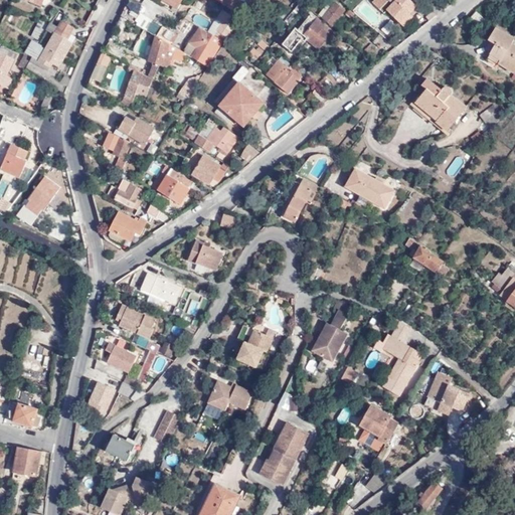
[(161,0),(177,9),(182,0),(161,0)]
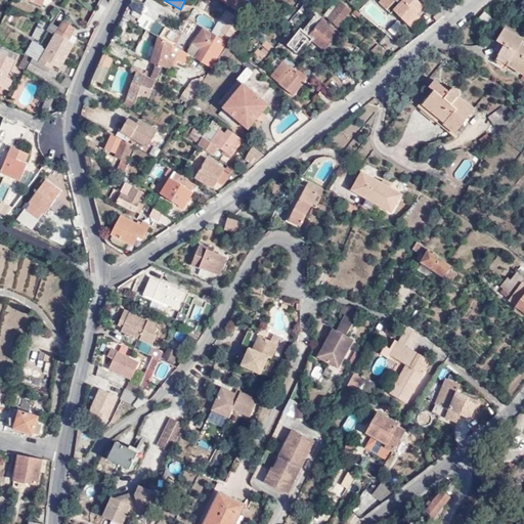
[(238,0),(222,0),(237,9),(242,2),(238,0)]
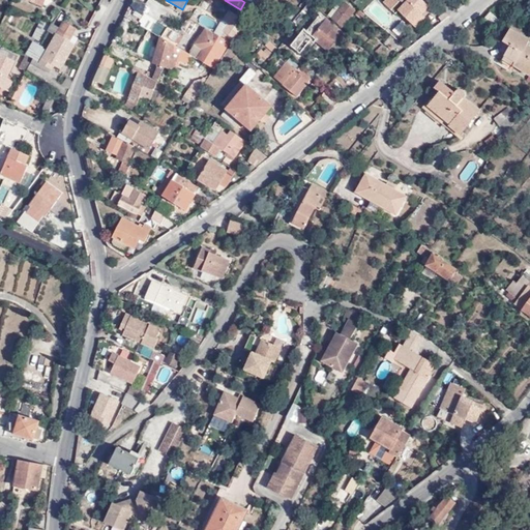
[(399,11),(412,25),(422,15),(420,12),(424,8),(427,9),(430,7),(422,0),(385,0),(383,2),(395,15),(399,11)]
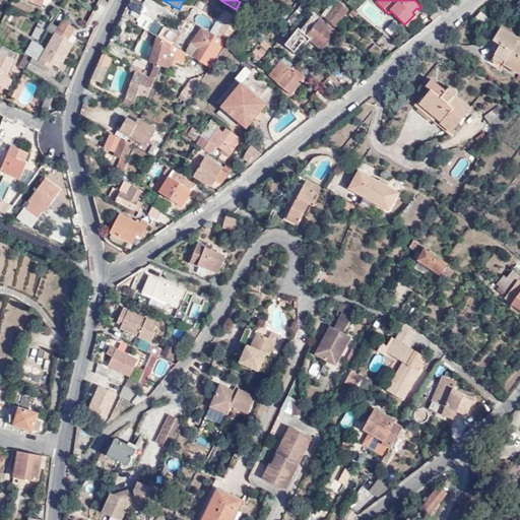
[(347,10),(338,3),(333,8),(330,5),(321,16),(335,27),(347,10)]
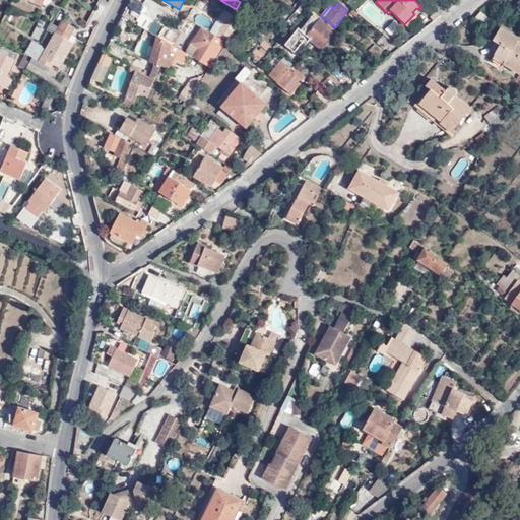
[(132,9),(127,17),(140,25),(143,20),(139,19),(141,15),(132,9)]
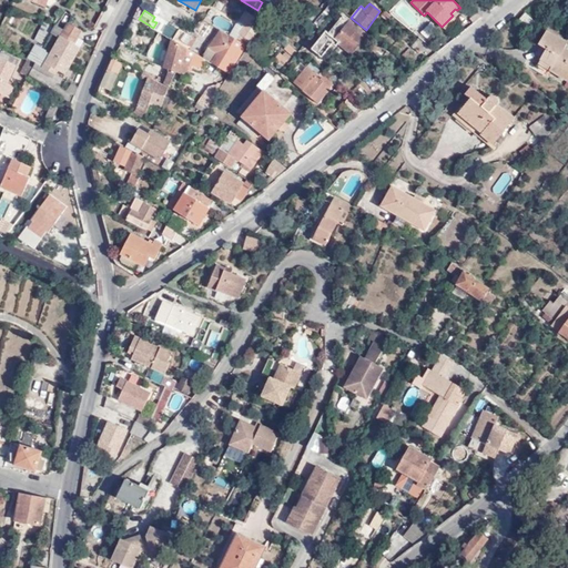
[(0,27),(0,31),(19,48),(34,29),(13,11),(0,27)]
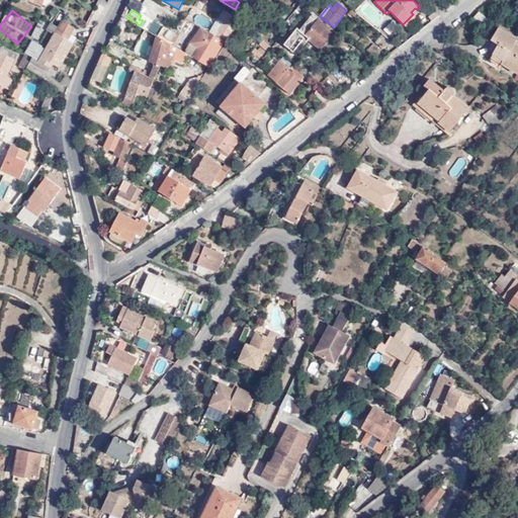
[(233,16),(224,10),(219,19),(224,23),(219,30),(229,37),(240,17),(233,16)]
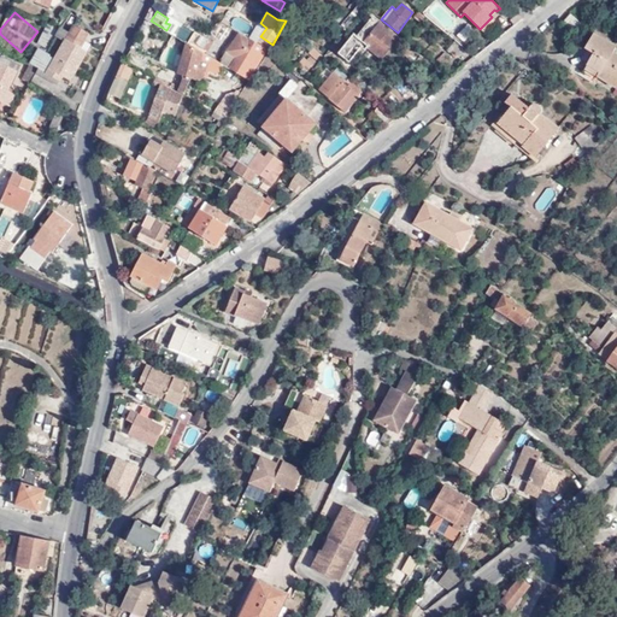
[(235,17),(231,28),(248,34),(252,22),(235,17)]
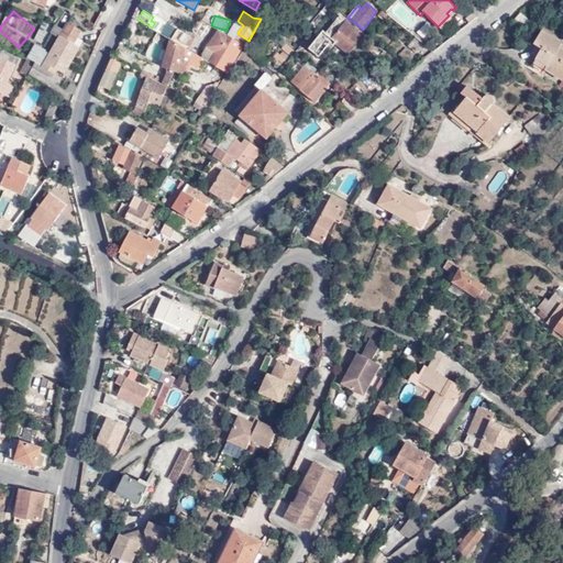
[(438,26),(441,29),(452,18),(449,15),(438,26)]
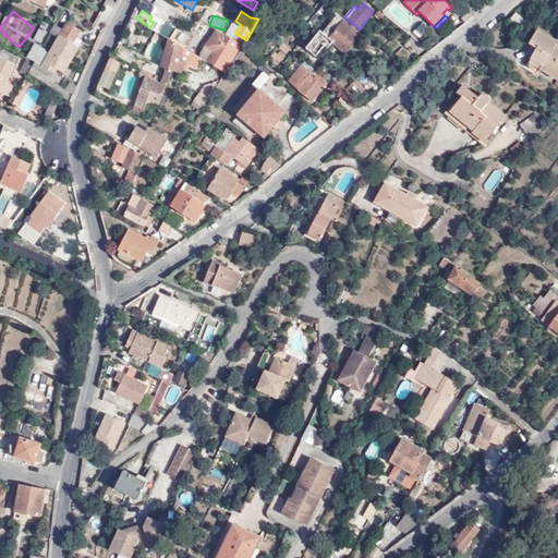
[(318,32),(316,35),(329,46),(331,44),(344,53),(360,34),(336,16),(322,34),(318,32)]
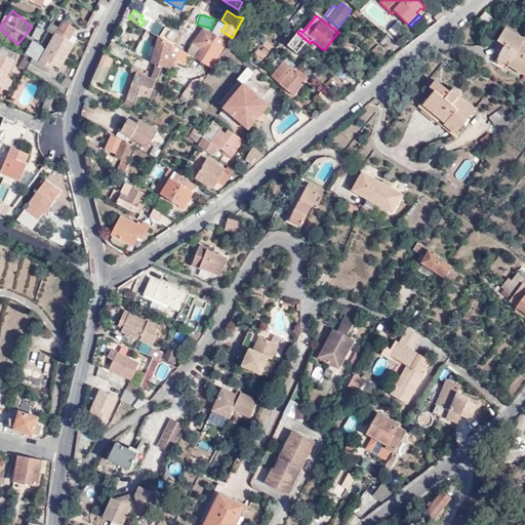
[(50,24),(41,21),(31,37),(41,42),(48,30),(50,24)]
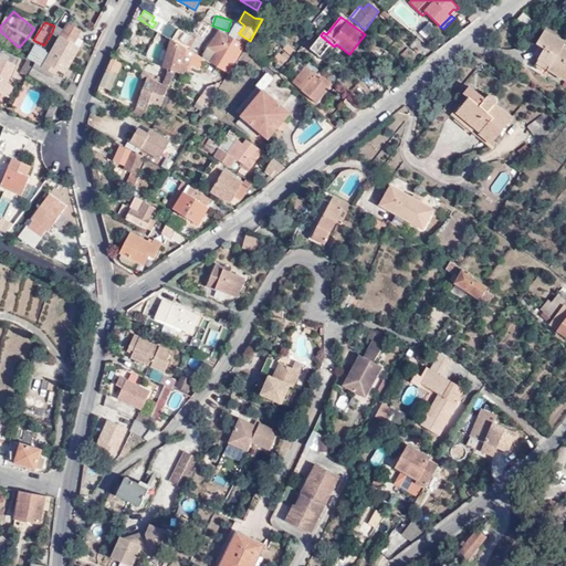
[(65,22),(60,29),(74,37),(79,30),(65,22)]
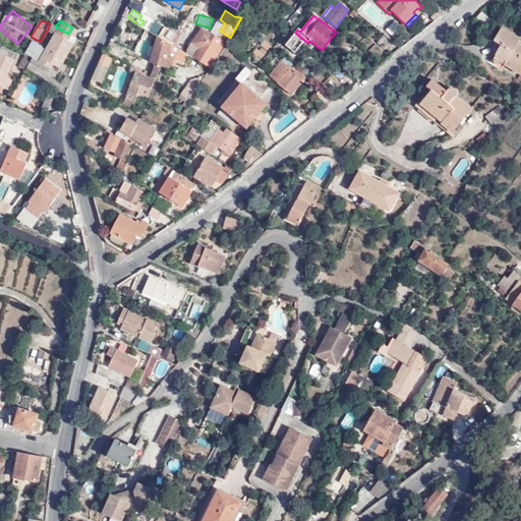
[(32,42),(25,54),(33,57),(33,58),(40,62),(42,58),(53,64),(57,67),(63,56),(65,57),(73,43),(67,40),(70,35),(68,34),(55,26),(50,23),(48,30),(54,34),(45,50),(32,42)]
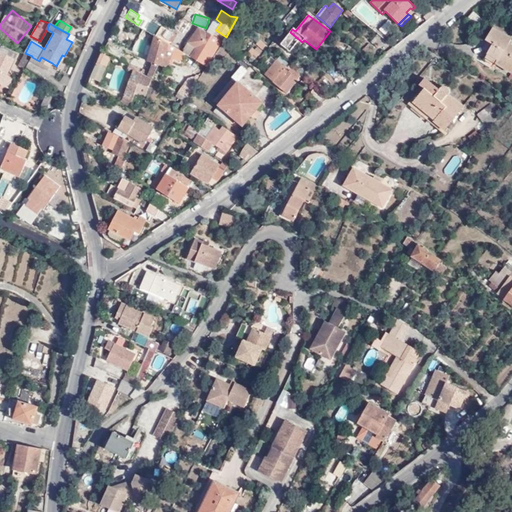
[(211,35),(200,28),(190,44),(198,49),(211,35)]
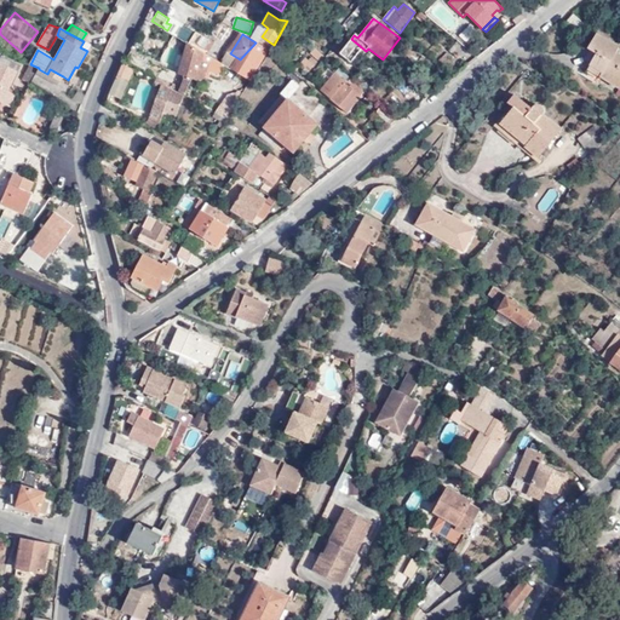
[(190,46),(204,53),(210,44),(196,36),(190,46)]
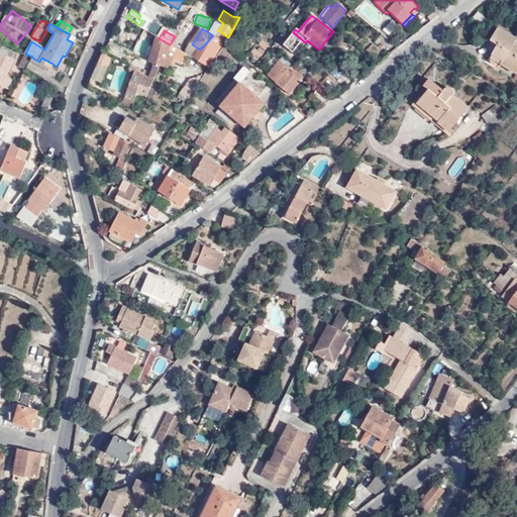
[(516,77),(516,75),(516,45),(515,44),(516,41),(498,30),(490,41),(497,45),(486,66),(496,72),(500,66),(516,77)]
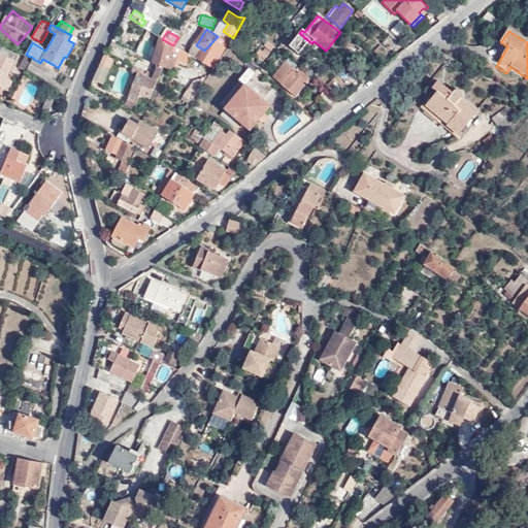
[(311,43),(299,33),(289,46),(298,55),(308,41),(310,44),(311,43)]
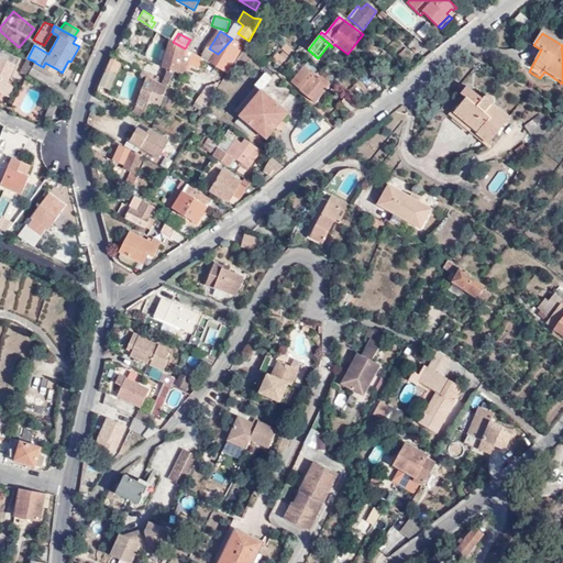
[(243,45),(232,39),(218,54),(212,62),(228,72),(243,45)]
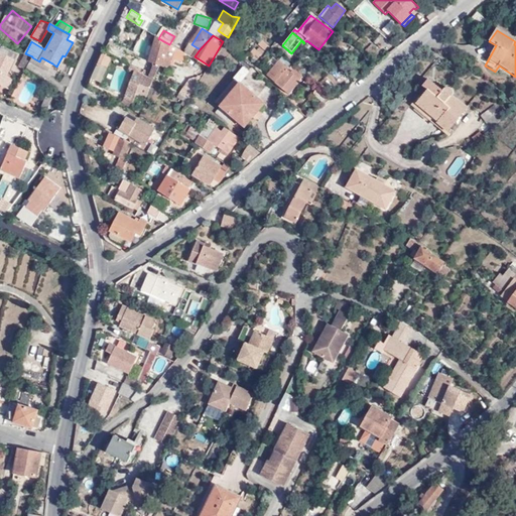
[(186,54),(185,54),(169,44),(158,38),(156,36),(149,62),(153,63),(159,67),(167,70),(169,65),(171,60),(175,62),(180,65),(186,54)]
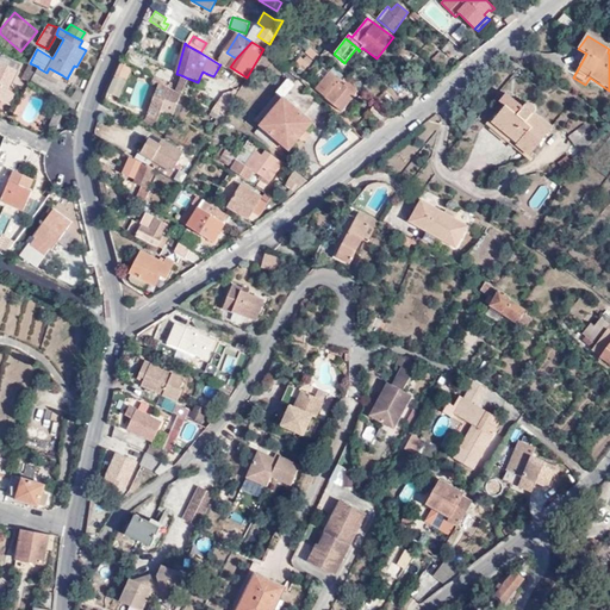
[(132,51),(128,60),(144,70),(149,63),(132,51)]
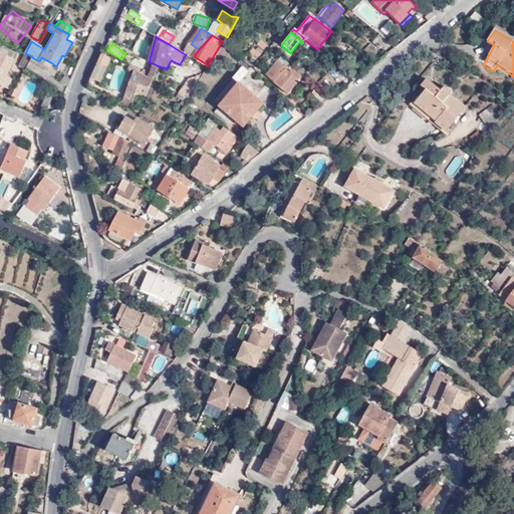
[(199,49),(191,44),(185,54),(186,54),(192,59),(194,56),(199,49)]
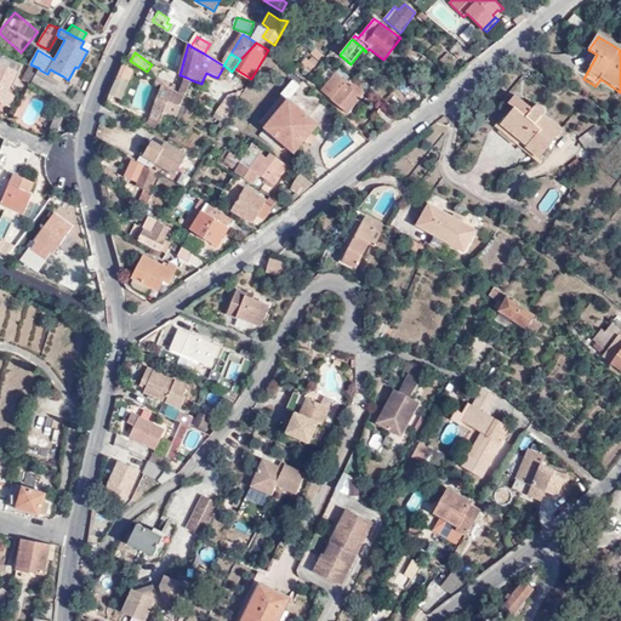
[(391,66),(397,60),(389,55),(385,61),(391,66)]
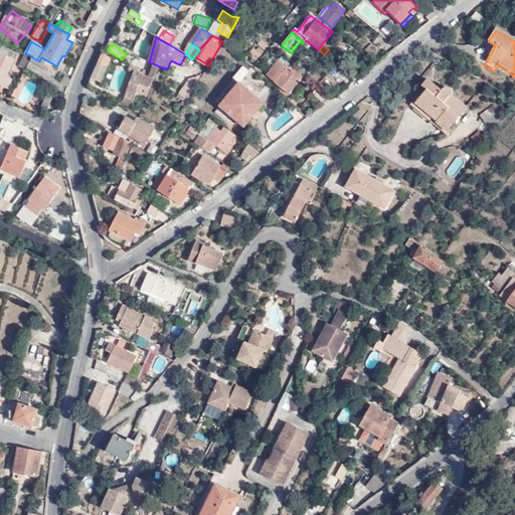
[(16,55),(0,47),(0,86),(8,91),(13,78),(7,75),(16,55)]
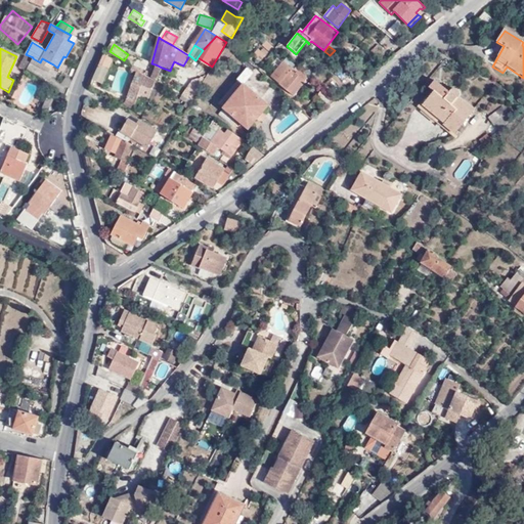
[(258,62),(264,57),(257,50),(251,55),(258,62)]
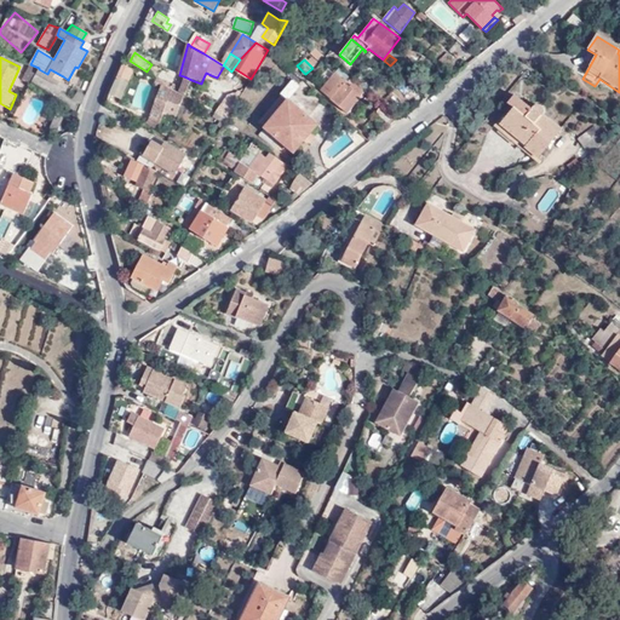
[(136,68),(125,62),(119,74),(131,80),(136,68)]
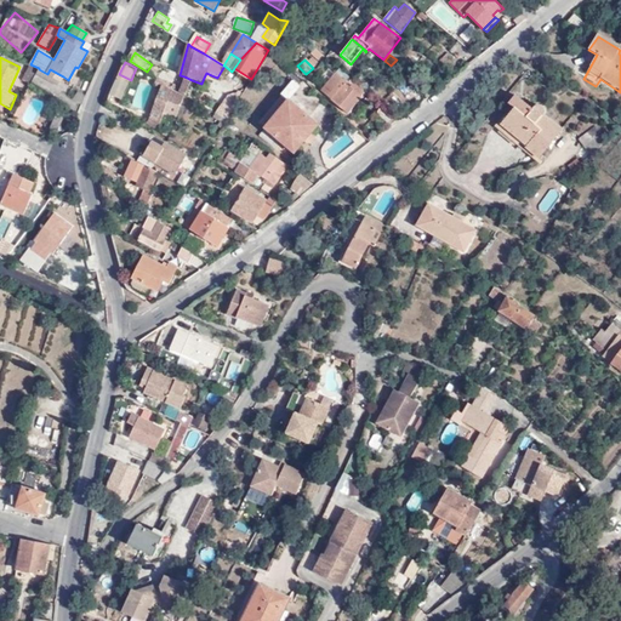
[(26,72),(34,77),(39,69),(39,68),(30,64),(26,72)]
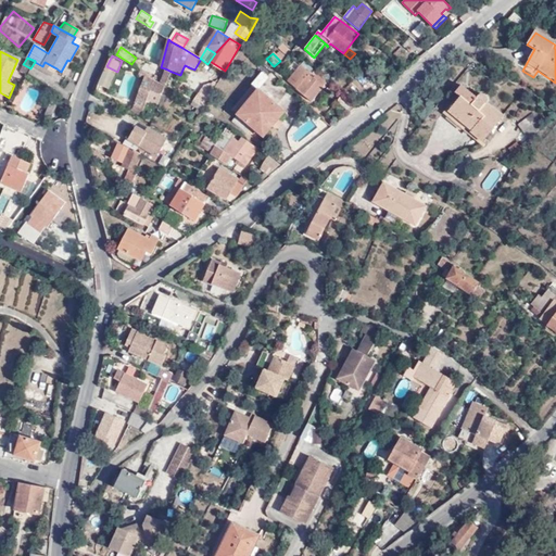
[(63,73),(70,61),(67,60),(61,72),(63,73)]
